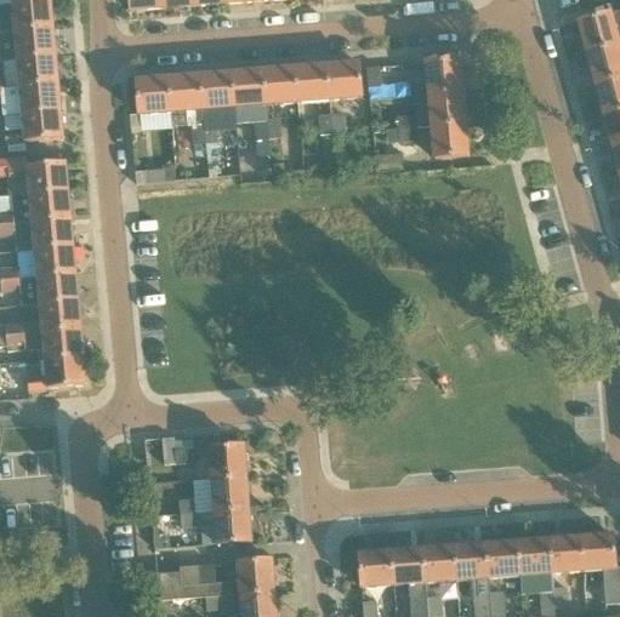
[(52,27),(50,0),(37,0),(11,3),(13,29),(52,27)]
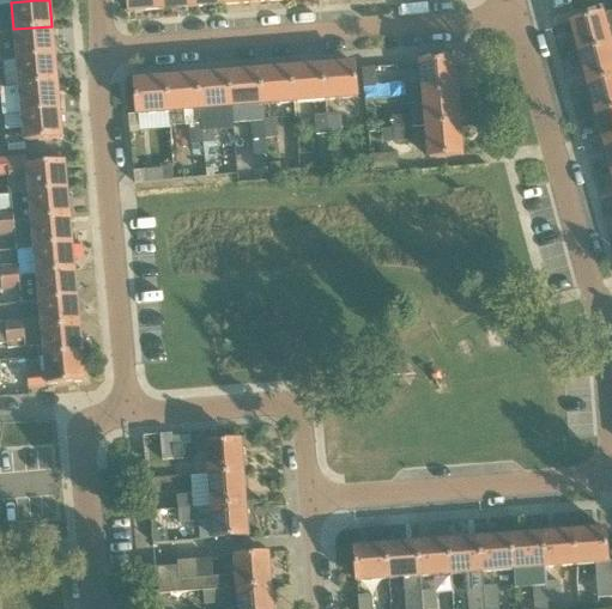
[(127,0),(128,8),(128,10),(159,7),(158,0),(127,0)]
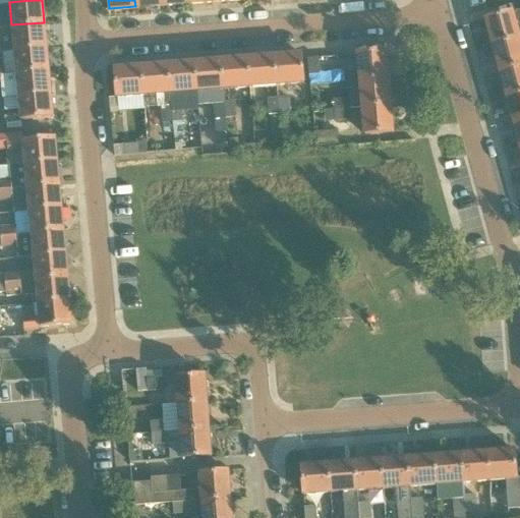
[(490,44),(519,36),(512,10),(483,17),(490,44)]
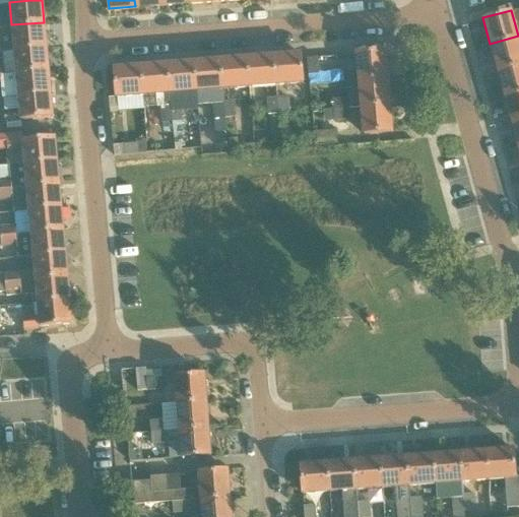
[(46,45),(44,22),(11,24),(0,25),(0,49),(13,48),(46,45)]
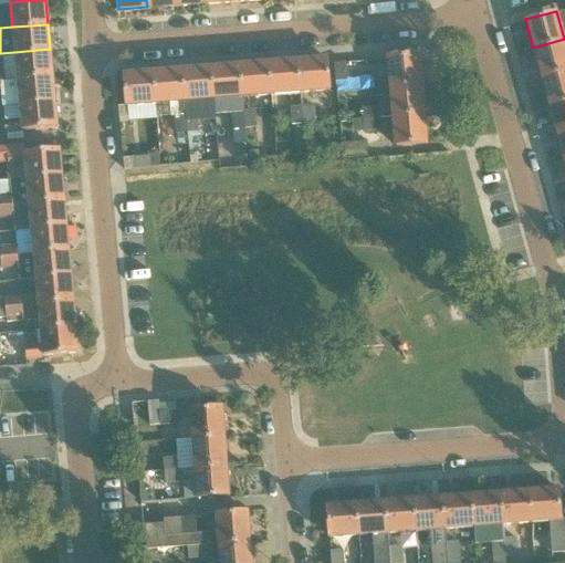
[(564,44),(564,39),(533,48),(541,75),(564,69),(564,44)]
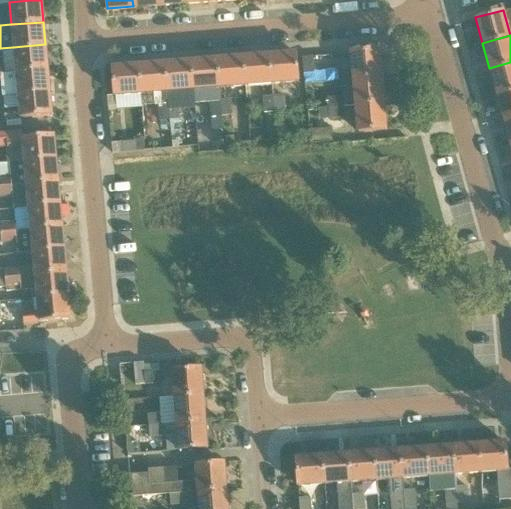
[(47,67),(45,44),(13,47),(16,70),(47,67)]
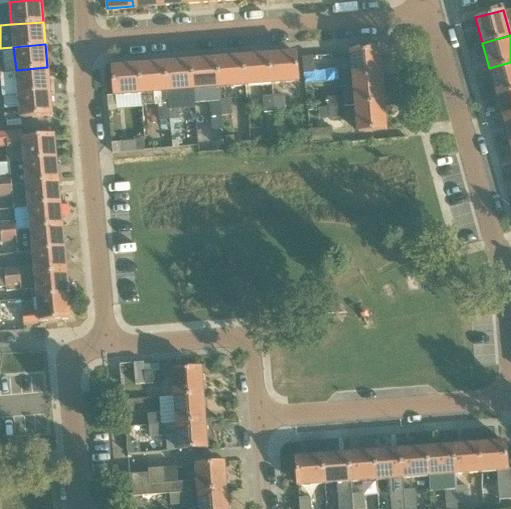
[(351,50),(350,50),(352,77),(380,74),(378,48),(351,50)]
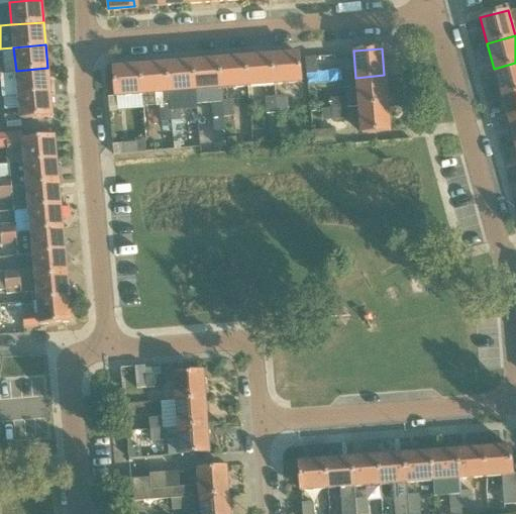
[(274,82),(300,80),(298,52),(272,54),(274,82)]
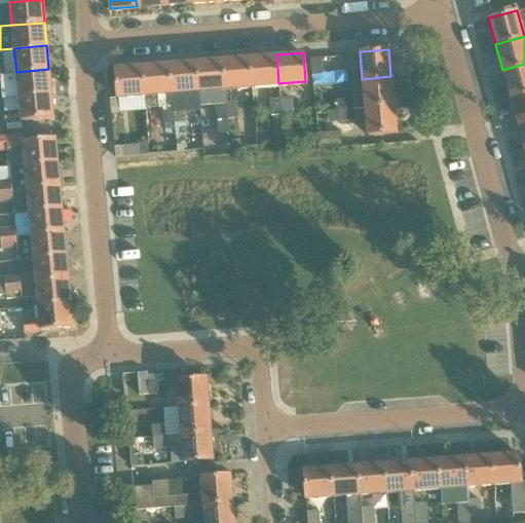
[(278,83),(276,54),(249,57),(252,85),(278,83)]
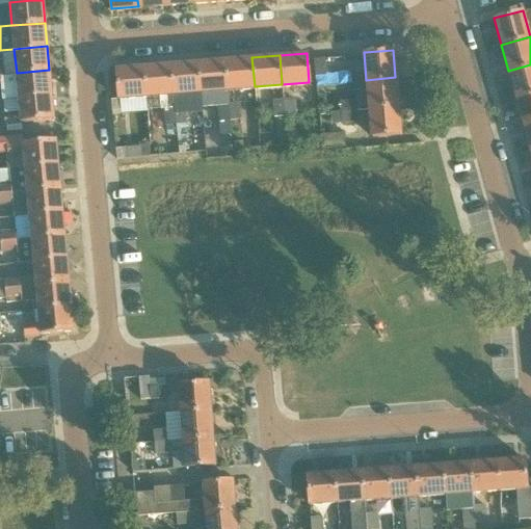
[(325,72),(323,56),(313,56),(315,73),(325,72)]
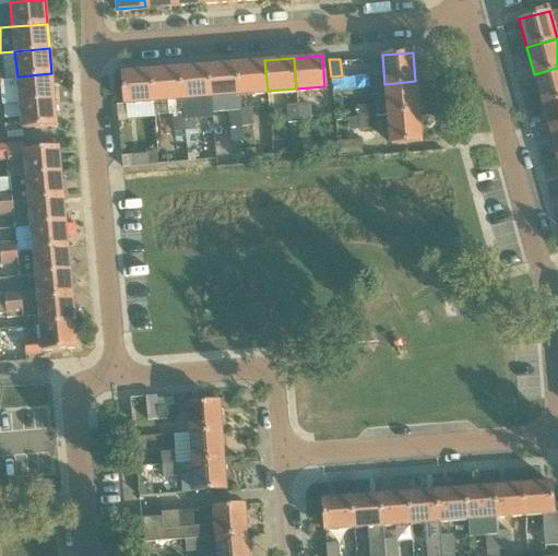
[(268,91),(264,60),(236,62),(238,93),(268,91)]
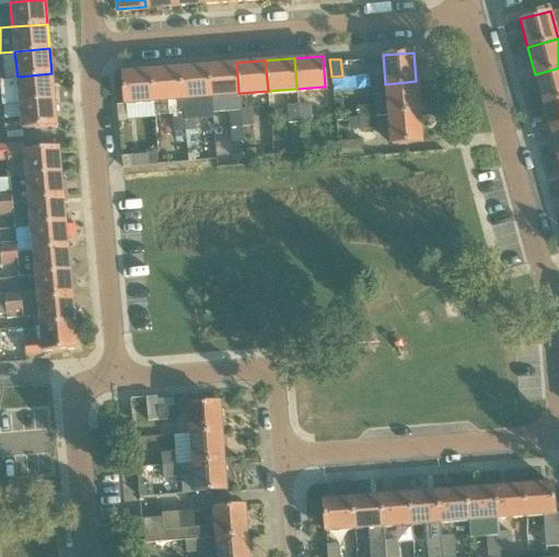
[(239,93),(236,62),(208,65),(210,95),(239,93)]
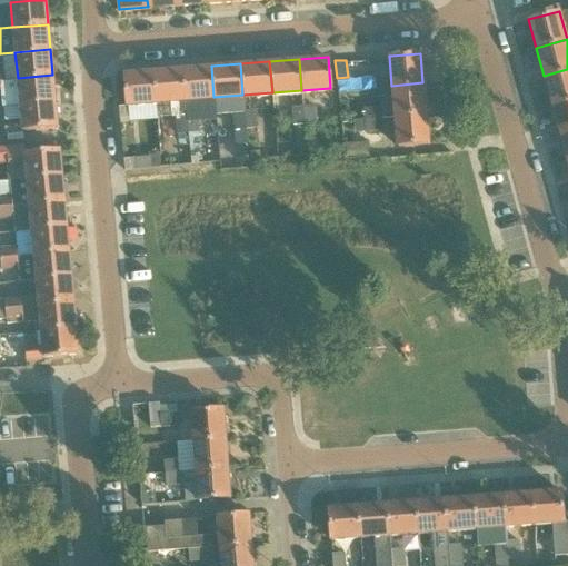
[(213,97),(211,66),(182,68),(185,99),(213,97)]
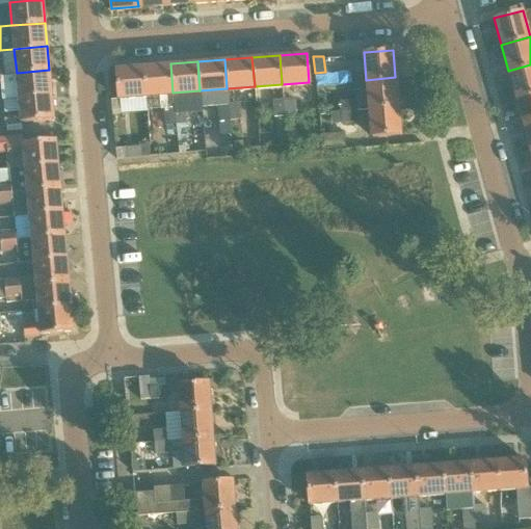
[(170,63),(142,65),(145,95),(173,93),(170,63)]
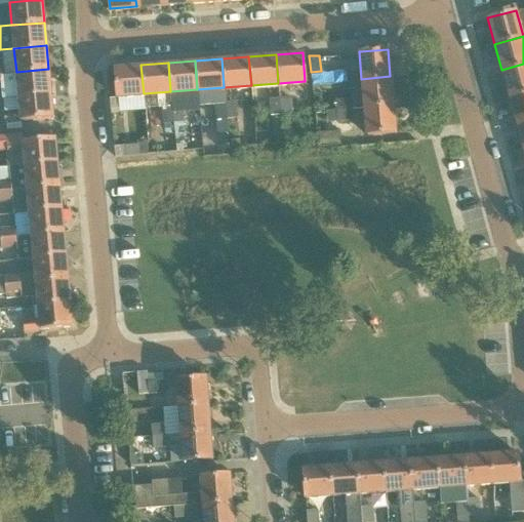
[(523,64),(501,70),(509,95),(523,91),(523,64)]
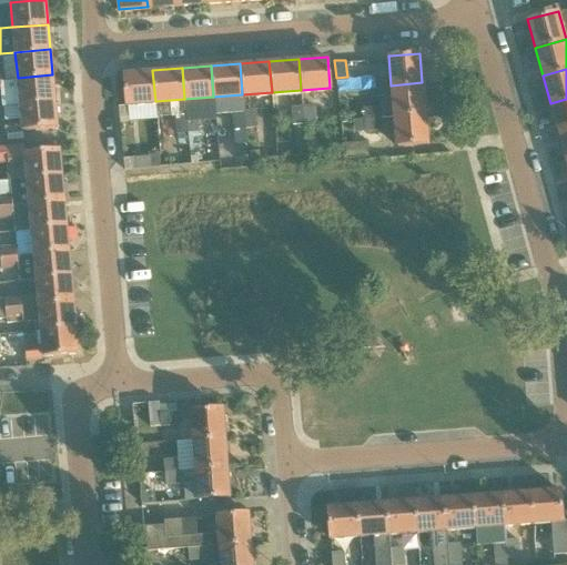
[(127,103),(155,101),(152,70),(123,72),(127,103)]
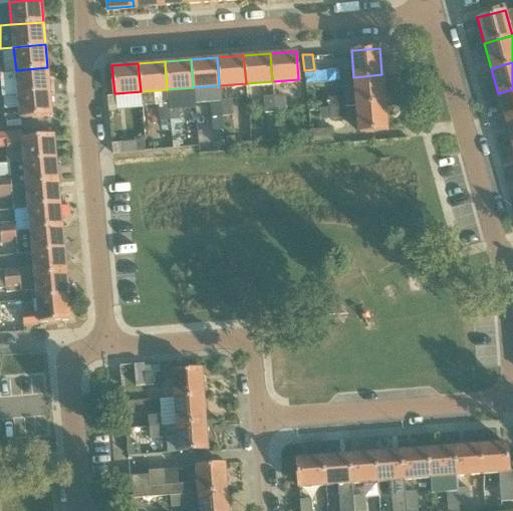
[(16,70),(0,71),(0,82),(1,82),(2,94),(2,95),(49,90),(47,67),(16,70)]
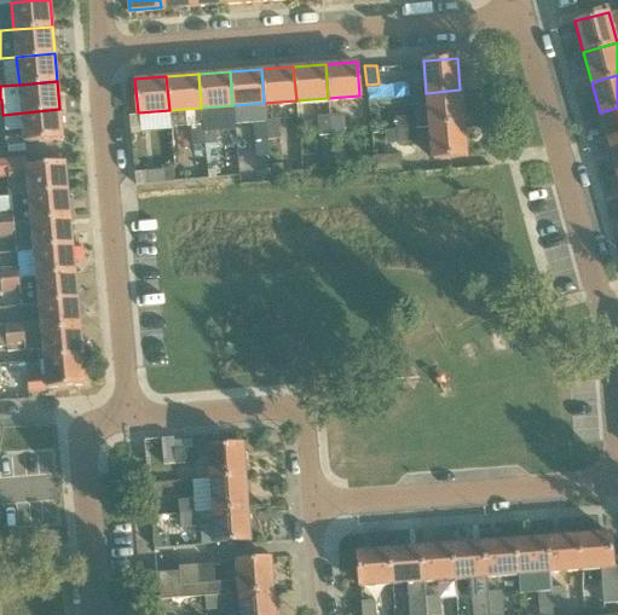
[(460,90),(426,93),(429,125),(463,122),(460,90)]
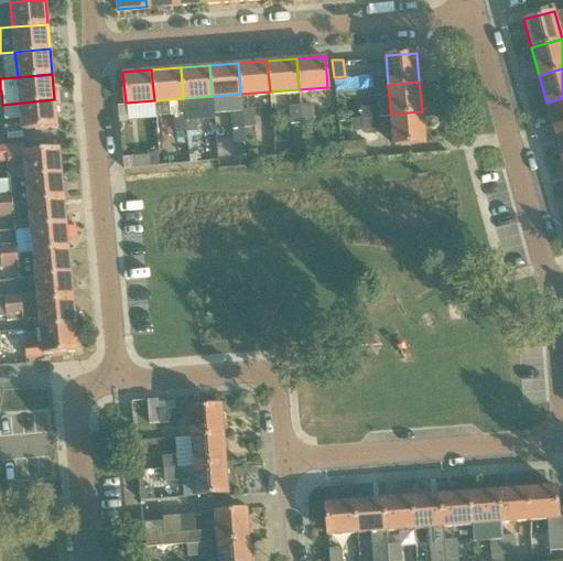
[(562,98),(547,103),(554,131),(562,128),(562,98)]
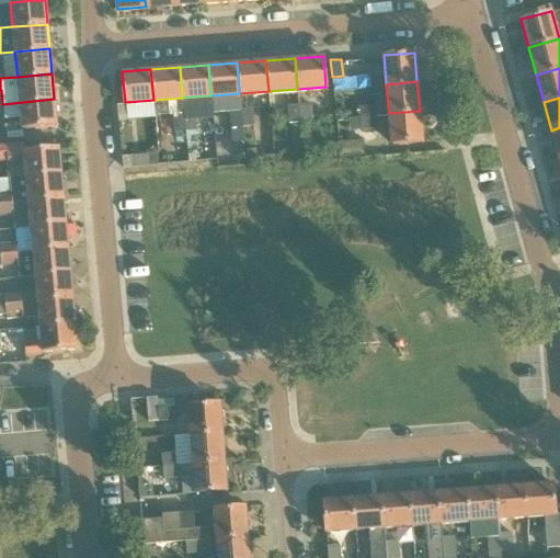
[(56,124),(54,99),(2,104),(4,128),(56,124)]
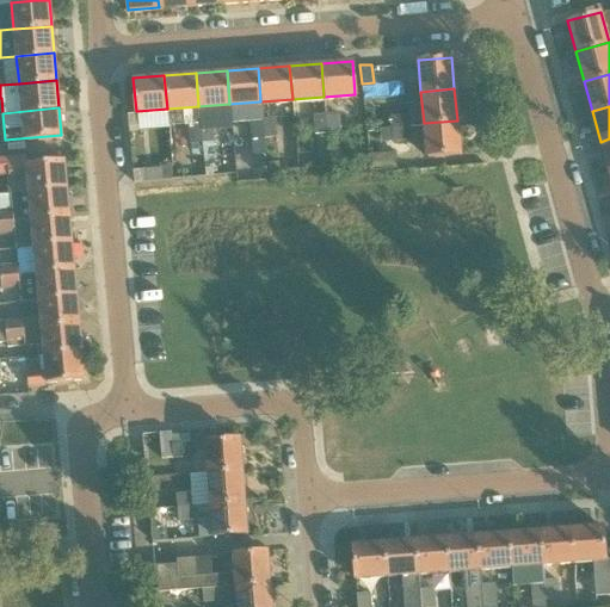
[(325,111),(326,130),(339,130),(338,110),(325,111)]
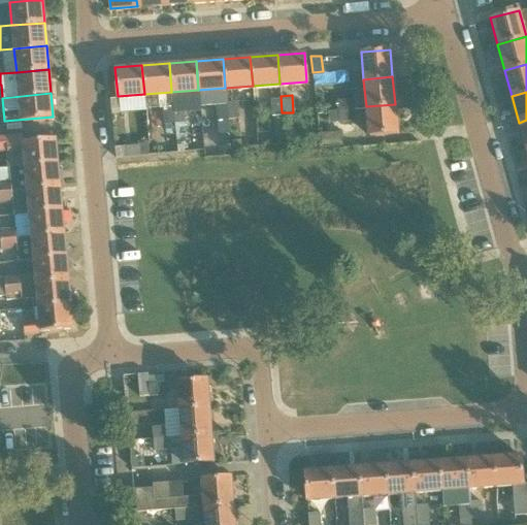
[(270,113),(282,112),(281,96),(280,96),(270,96),(270,97),(269,98),(270,113)]
